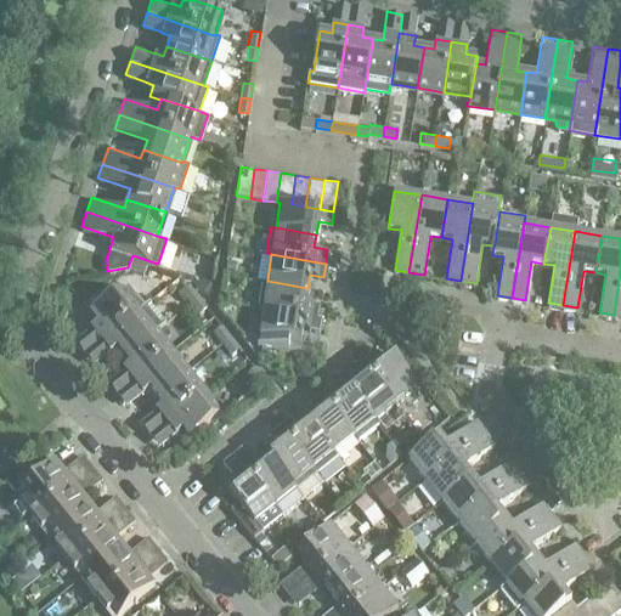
[(133,255),(128,267),(142,272),(147,260),(133,255)]
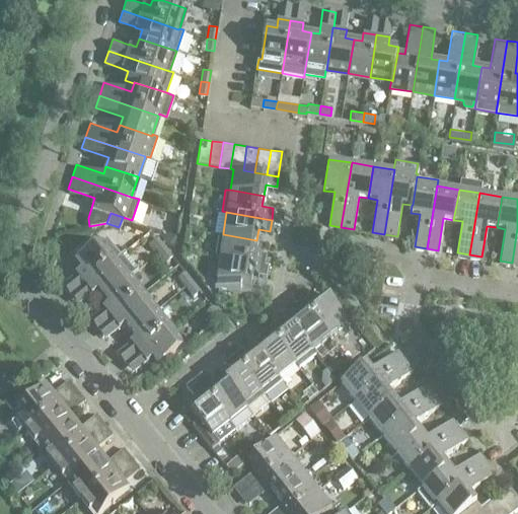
[(215,254),(219,255),(265,264),(265,263),(267,251),(255,249),(256,240),(223,234),(223,233),(218,233),(215,254)]
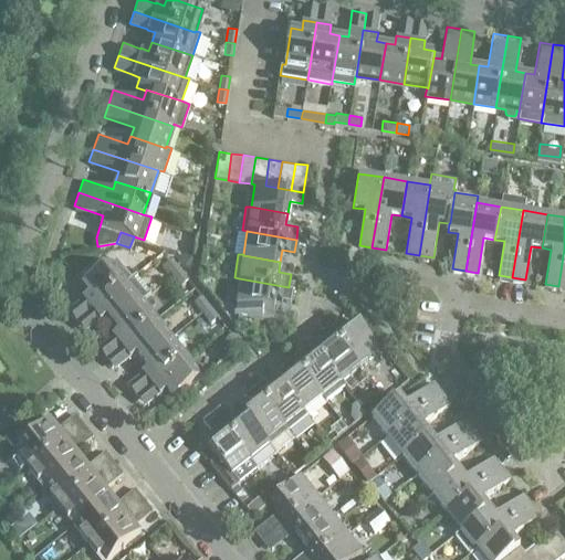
[(115,256),(111,260),(81,284),(87,292),(81,297),(91,309),(132,276),(115,256)]
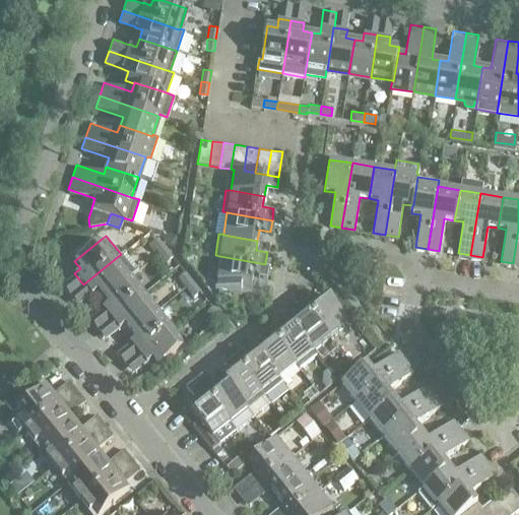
[(157,251),(165,245),(157,236),(149,242),(157,251)]
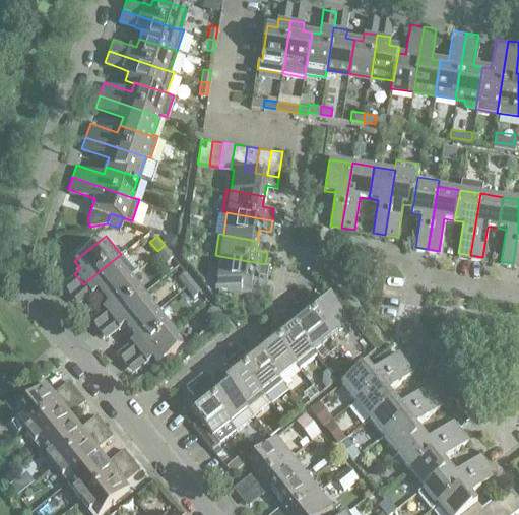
[(165,245),(157,251),(166,261),(173,255),(165,245)]
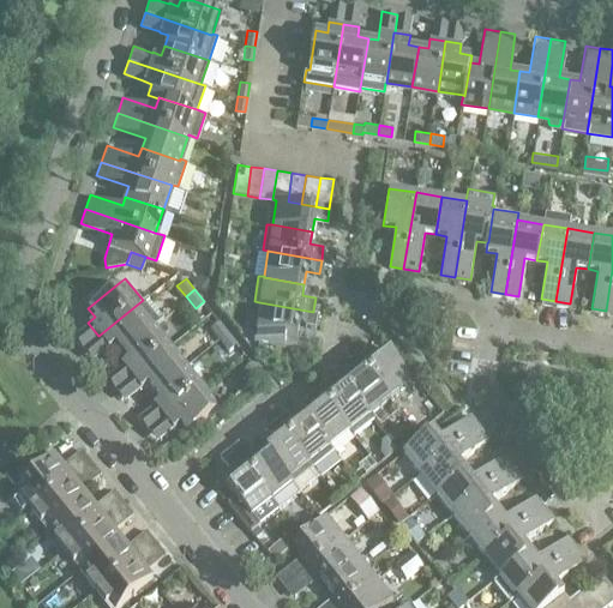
[(120,349),(152,323),(162,315),(146,296),(143,300),(98,336),(108,347),(114,342),(120,349)]
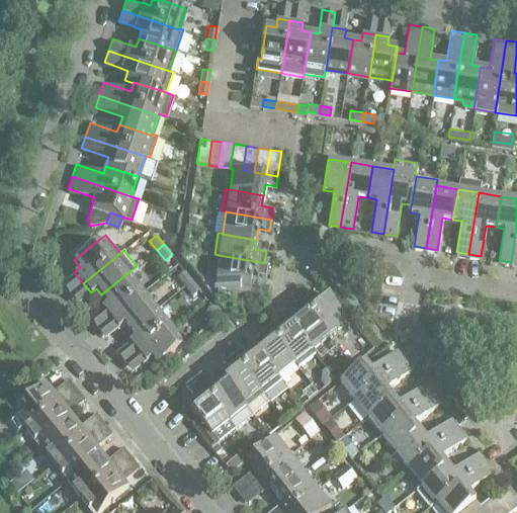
[(268,263),(264,262),(264,263),(219,255),(216,277),(217,278),(214,284),(213,285),(240,290),(241,282),(251,283),(252,272),(266,274),(268,263)]
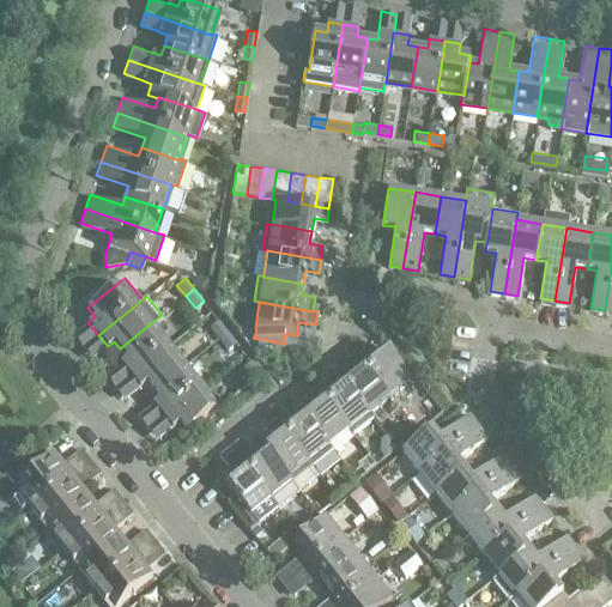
[(218,335),(226,329),(218,319),(210,326),(218,335)]
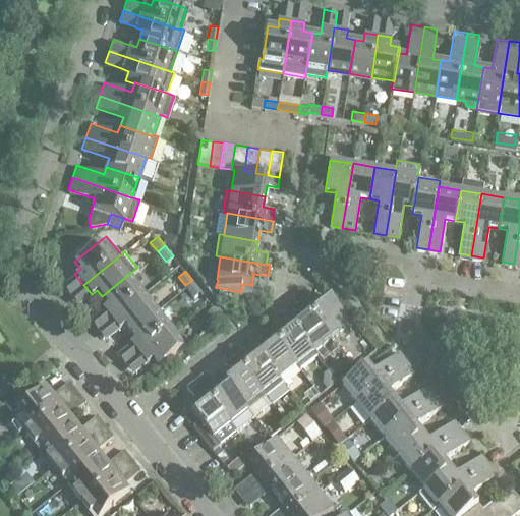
[(129,274),(102,296),(108,303),(102,307),(111,318),(143,291),(129,274)]
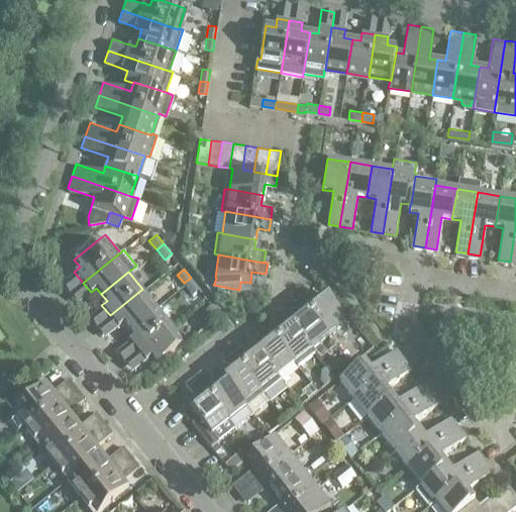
[(191,278),(184,283),(192,293),(198,288),(191,278)]
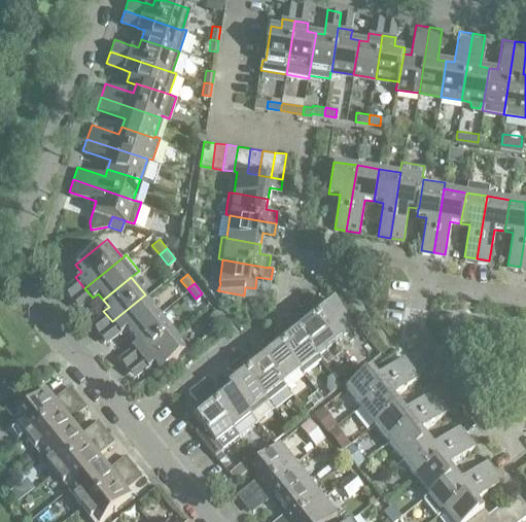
[(145,294),(112,321),(120,333),(127,327),(132,335),(159,312),(145,294)]
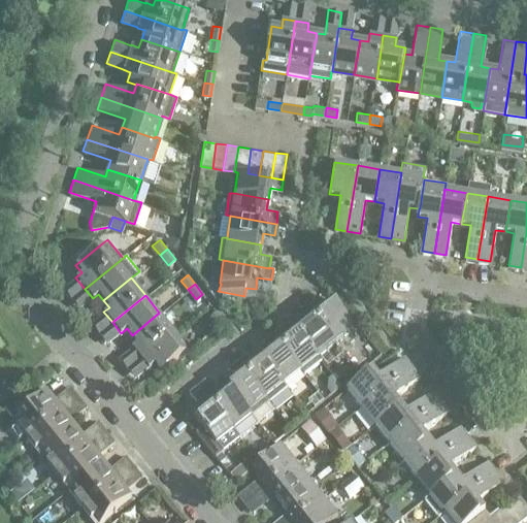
[(315,297),(306,304),(334,338),(352,325),(329,297),(321,304),(315,297)]
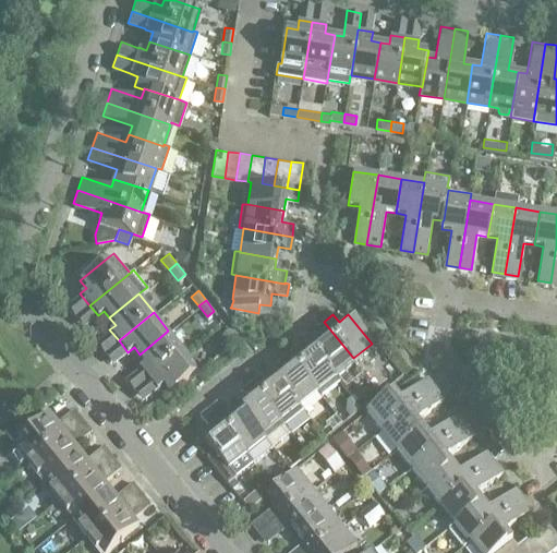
[(319,337),(311,344),(334,373),(335,372),(353,358),(324,322),(314,329),(319,337)]
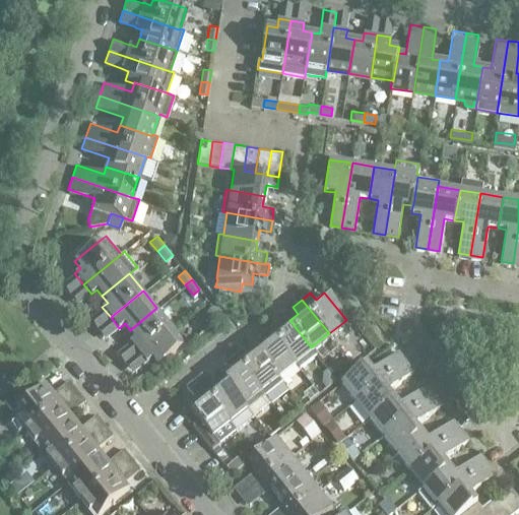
[(212,305),(205,311),(213,320),(220,315),(212,305)]
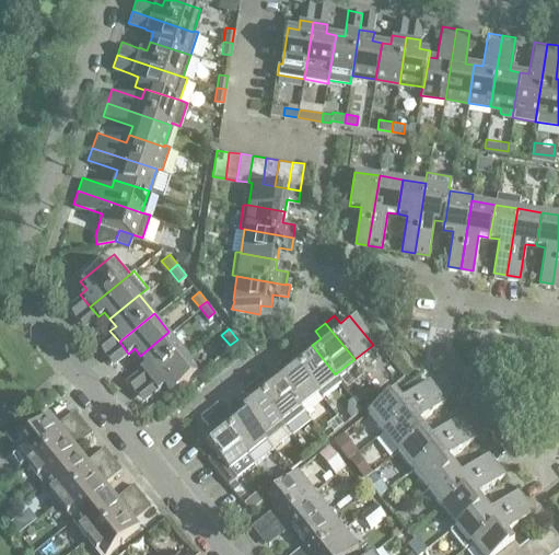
[(169,332),(140,356),(146,363),(140,368),(148,379),(184,350),(169,332)]
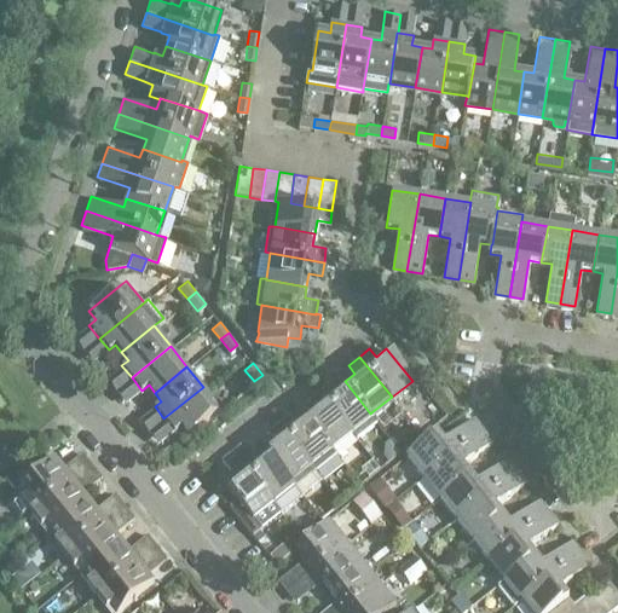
[(328,381),(318,389),(351,429),(352,428),(357,434),(376,418),(371,412),(370,414),(345,381),(335,389),(328,381)]
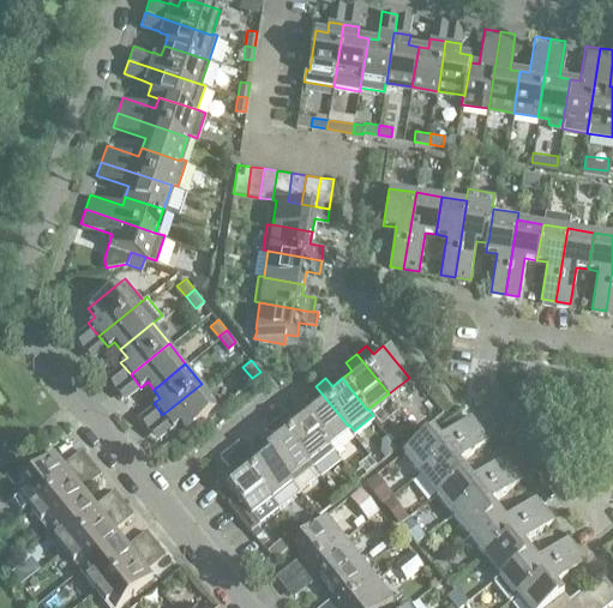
[(218,405),(218,404),(202,384),(162,415),(173,428),(180,422),(187,431),(218,405)]
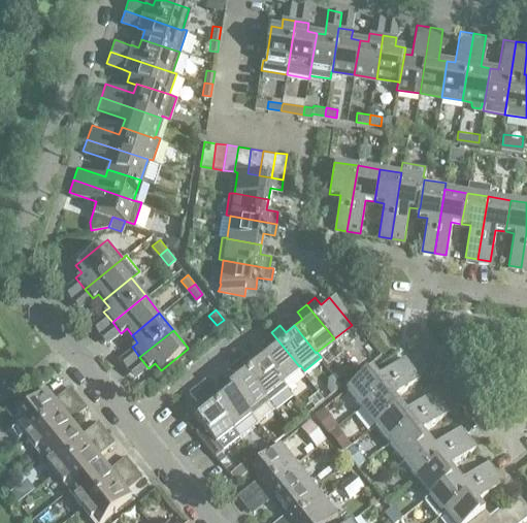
[(283,380),(298,367),(302,372),(304,370),(300,365),(299,366),(271,332),(261,339),(267,347),(259,354),(281,381),(283,380)]
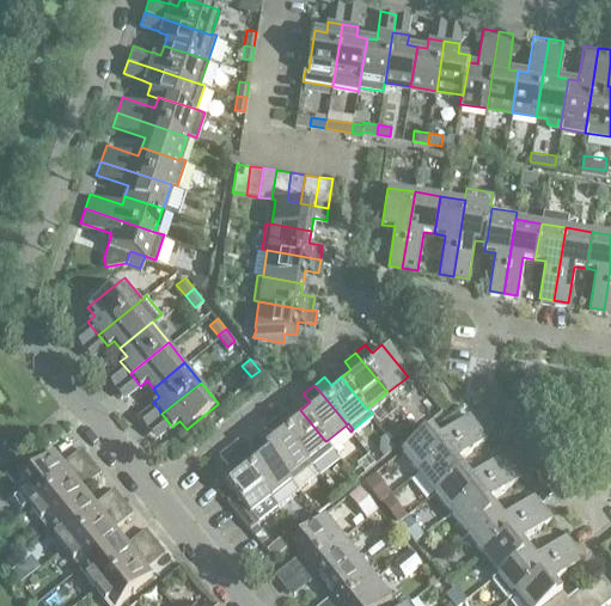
[(331,446),(328,440),(325,441),(300,410),(291,417),(283,409),(274,417),(306,457),(307,455),(312,461),(331,446)]
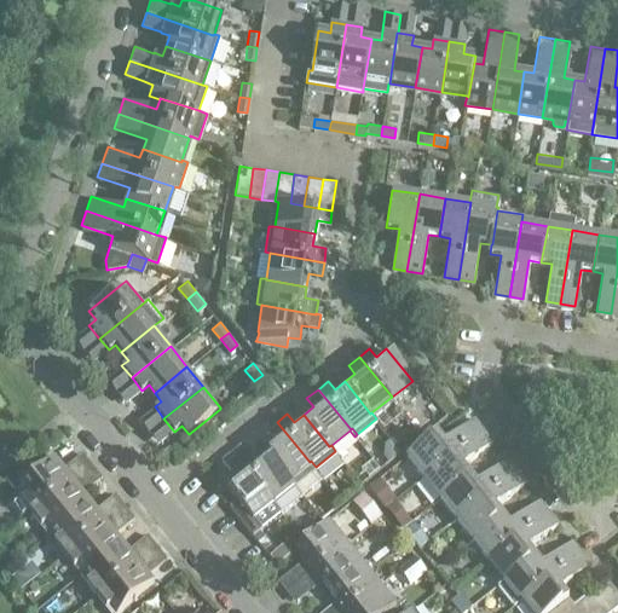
[(404,454),(421,474),(481,427),(472,415),(442,439),(434,429),(404,454)]
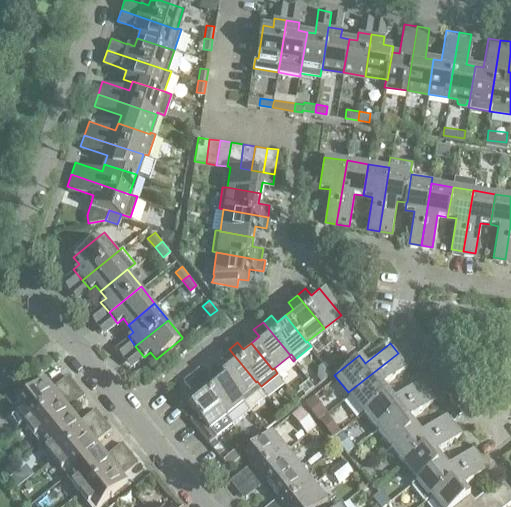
[(243,400),(260,387),(261,386),(257,381),(256,382),(229,349),(220,356),(226,363),(216,371),(219,374),(220,374),(238,396),(239,395),(243,400)]
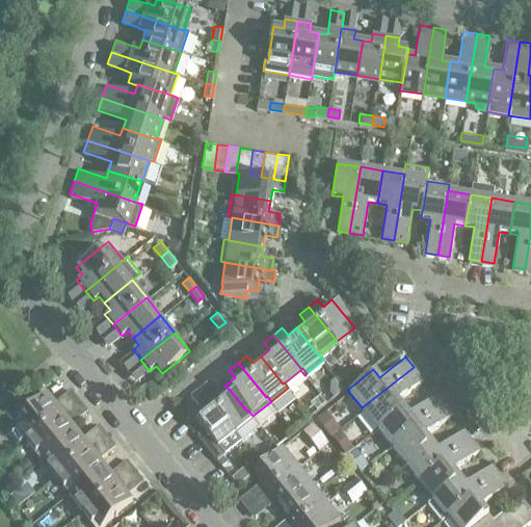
[(362,407),(376,425),(402,404),(396,397),(421,376),(414,367),(362,407)]
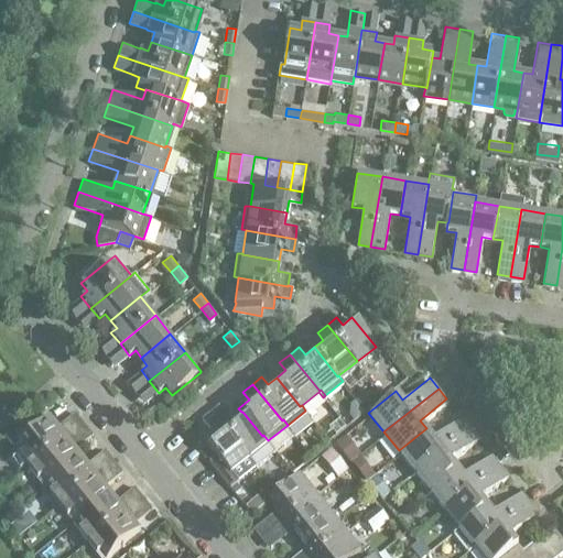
[(248,456),(249,455),(267,441),(269,445),(270,444),(268,440),(263,435),(262,436),(242,412),(241,412),(234,418),(228,411),(219,401),(209,408),(248,456)]
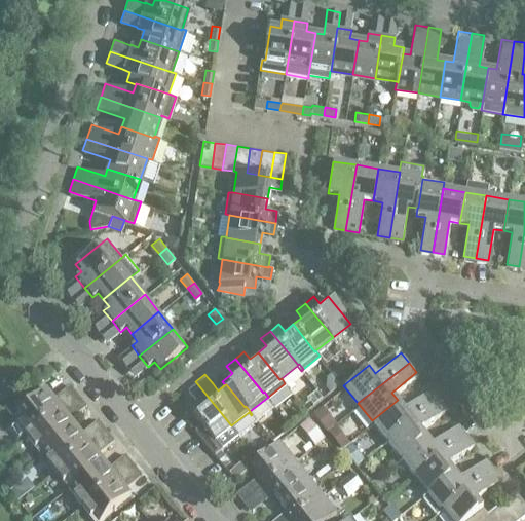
[(193,429),(213,453),(218,458),(223,454),(219,448),(238,433),(232,424),(231,425),(195,381),(186,388),(194,398),(200,405),(191,412),(199,423),(193,429)]
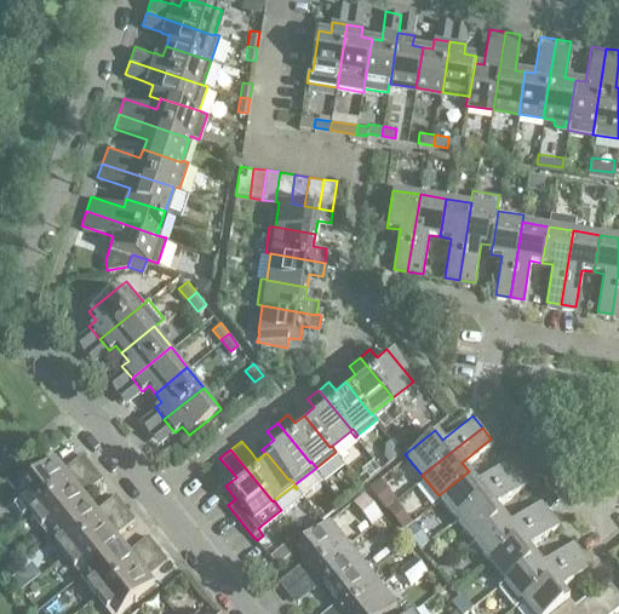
[(4,478),(13,491),(12,491),(29,512),(90,463),(80,451),(58,469),(51,459),(30,476),(21,465),(4,478)]
